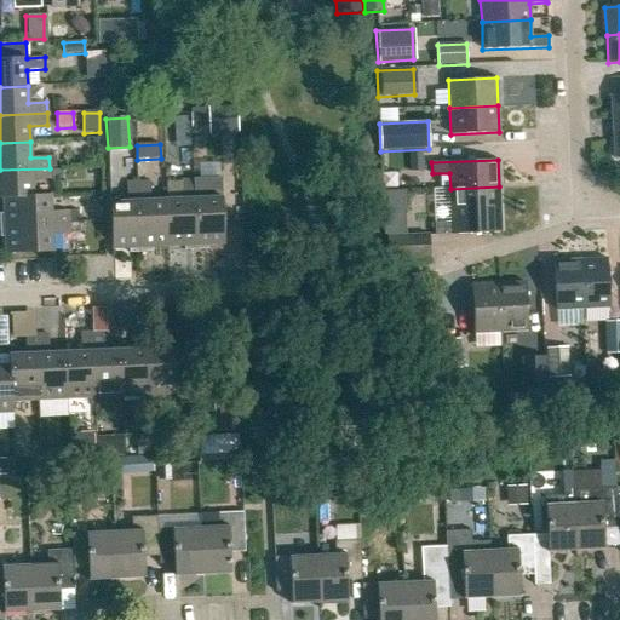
[(33,197),(33,196),(32,181),(50,179),(50,168),(0,170),(0,199),(3,199),(33,197)]
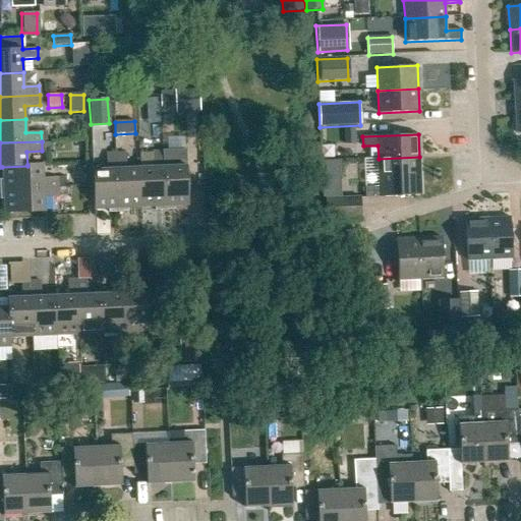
[(162,152),(153,153),(153,168),(139,168),(141,208),(155,207),(155,211),(165,211),(162,152)]
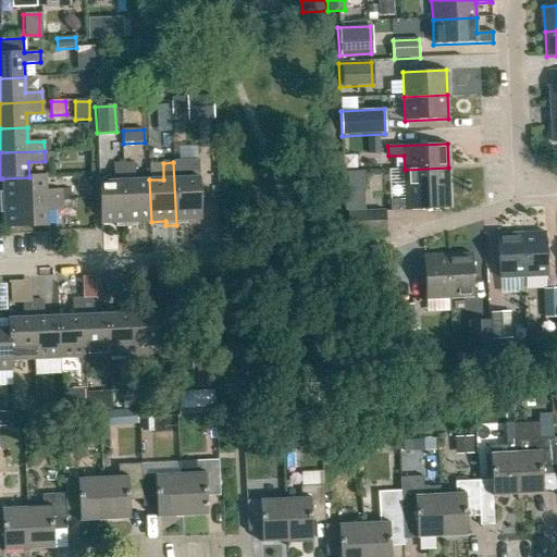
[(173,162),(176,225),(187,224),(186,220),(201,220),(199,177),(184,178),(184,162),(173,162)]
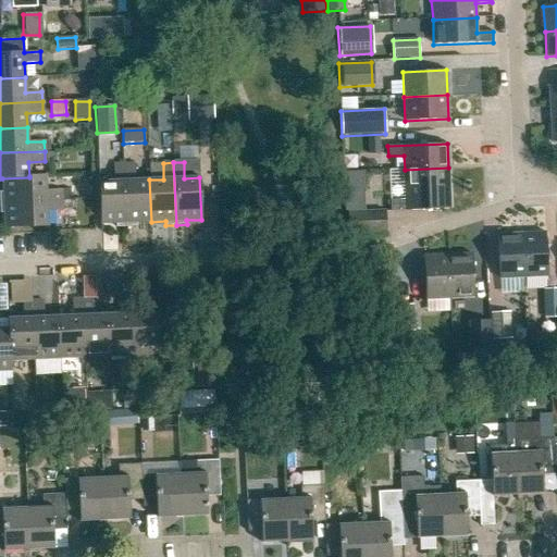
[(123,164),(113,165),(114,182),(99,182),(101,224),(115,223),(115,227),(126,227),(123,164)]
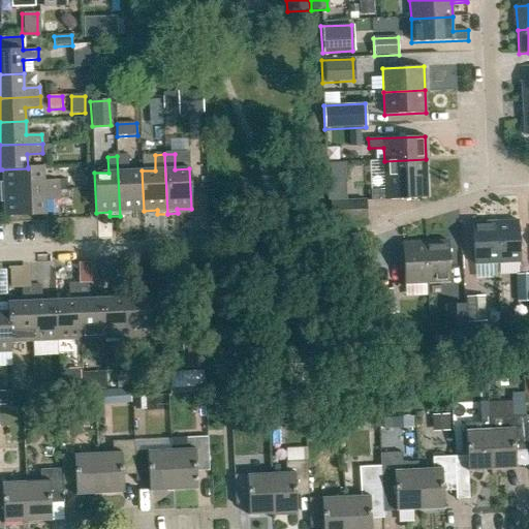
[(127,156),(117,156),(120,216),(130,216),(130,212),(144,211),(142,170),(128,172),(127,156)]
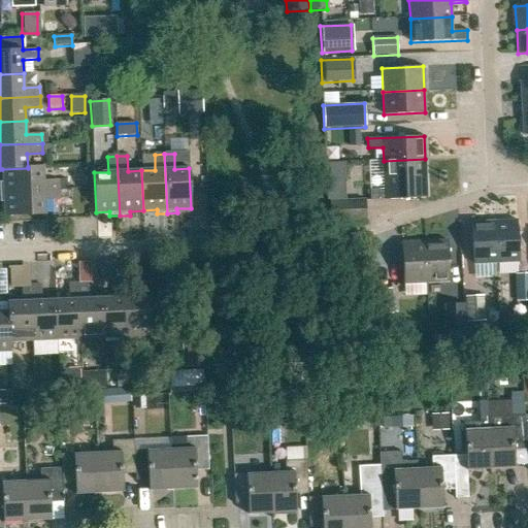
[(385,190),(369,191),(370,201),(426,198),(425,159),(384,161),(385,190)]
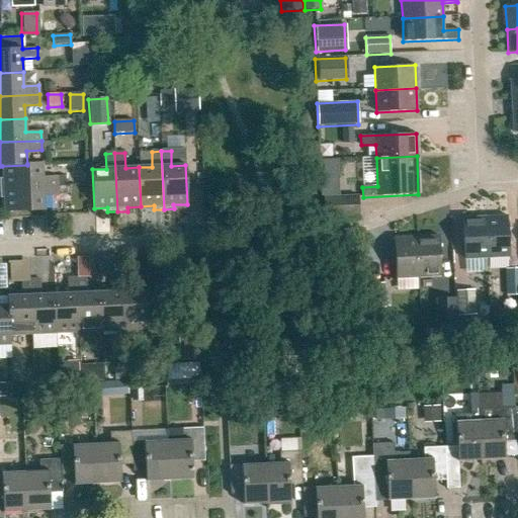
[(319,193),(336,193),(336,161),(319,162),(319,193)]
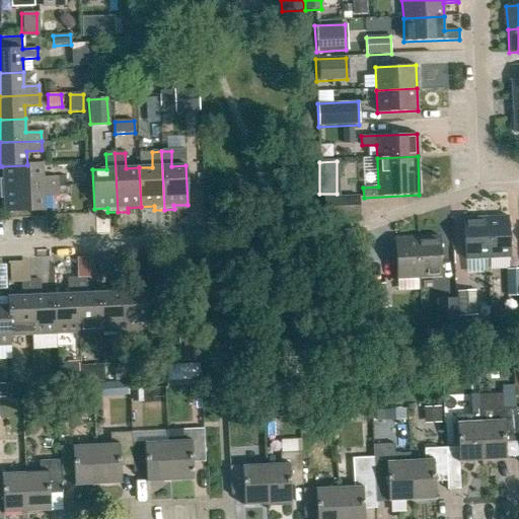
[(2,166),(3,179),(0,178),(0,189),(58,187),(58,176),(43,177),(42,163),(27,164),(27,165),(2,166)]
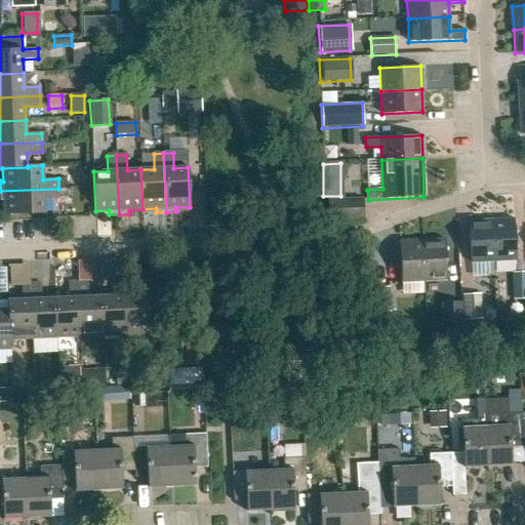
[(43,199),(59,199),(58,189),(0,191),(0,201),(4,201),(4,215),(44,213),(43,199)]
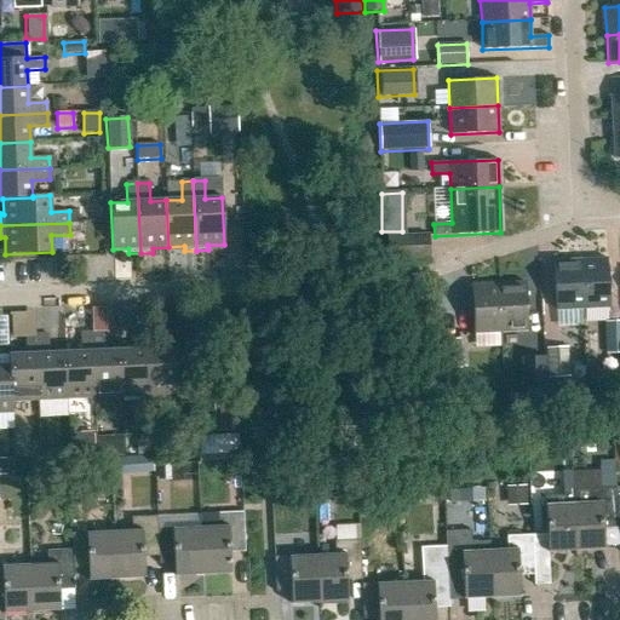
[(390,237),(391,258),(430,257),(430,236),(390,237)]
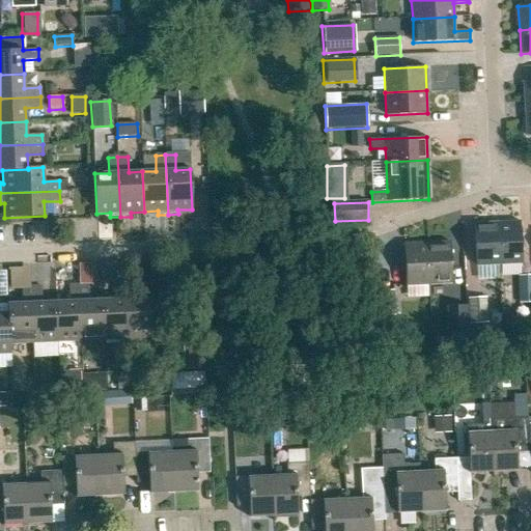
[(520,222),(497,223),(499,264),(522,263),(520,222)]
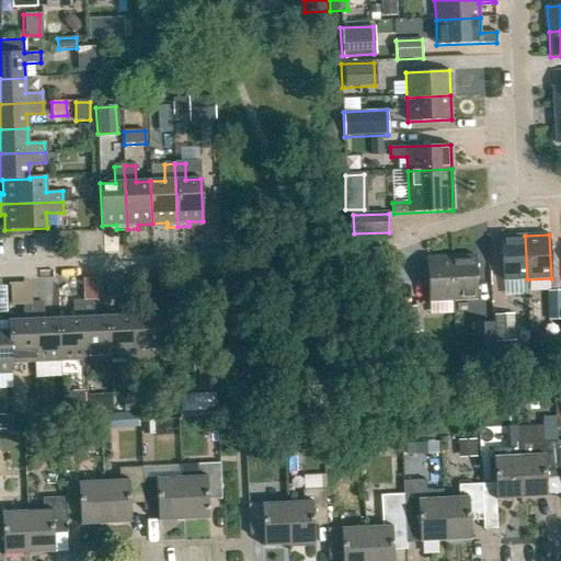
[(525,236),(501,237),(503,281),(527,279),(525,236)]
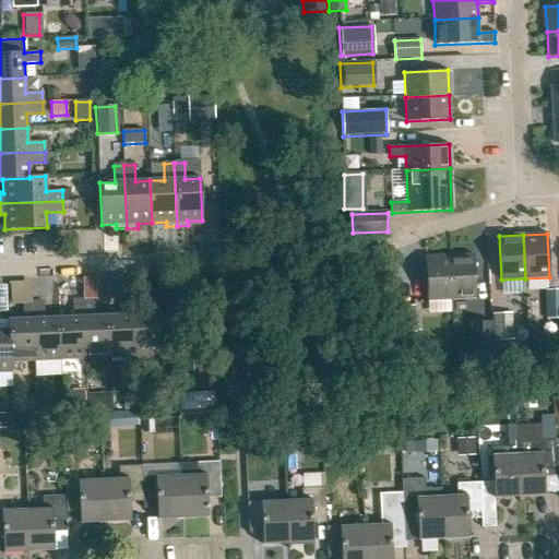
[(474,254),(449,257),(451,300),(476,299),(474,254)]
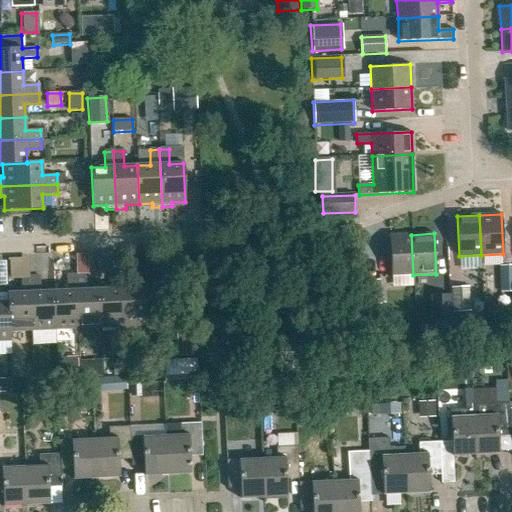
[(411,235),(389,236),(391,276),(413,275),(411,235)]
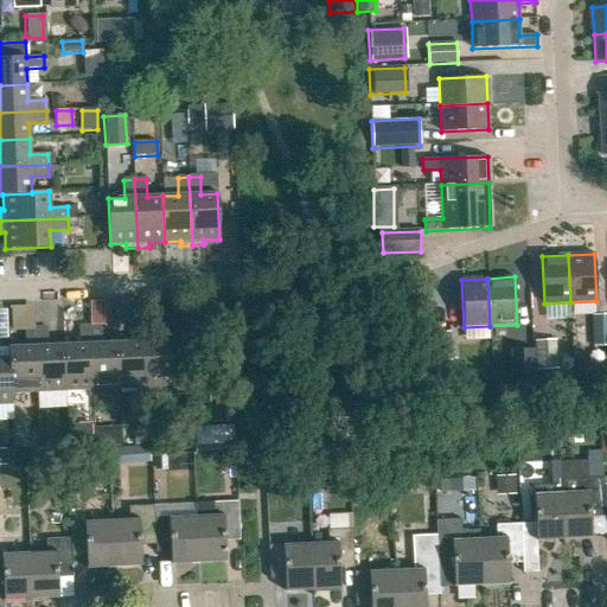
[(8,307),(10,328),(32,327),(31,306),(8,307)]
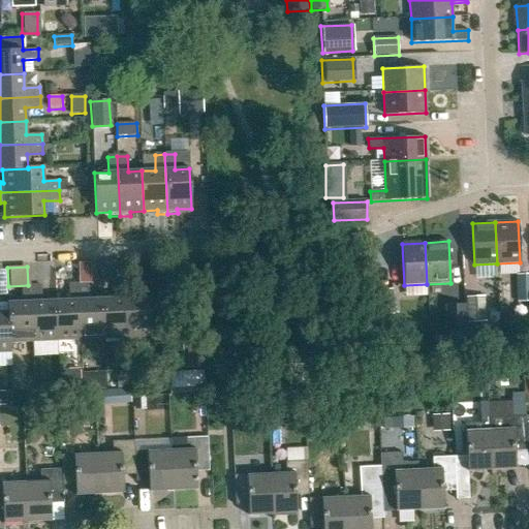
[(517,303),(528,302),(528,274),(515,275),(517,303)]
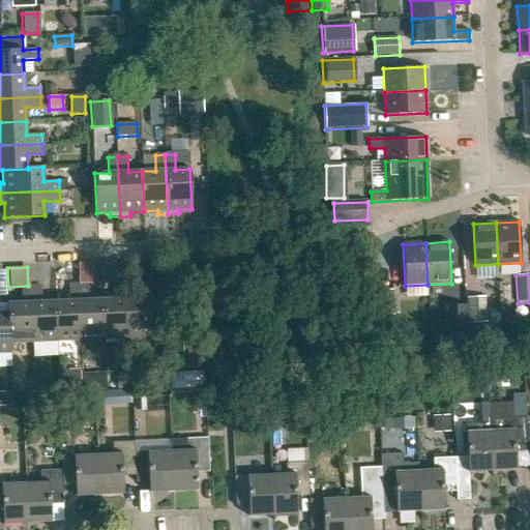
[(116,299),(102,299),(105,340),(128,339),(125,283),(116,283),(116,299)]
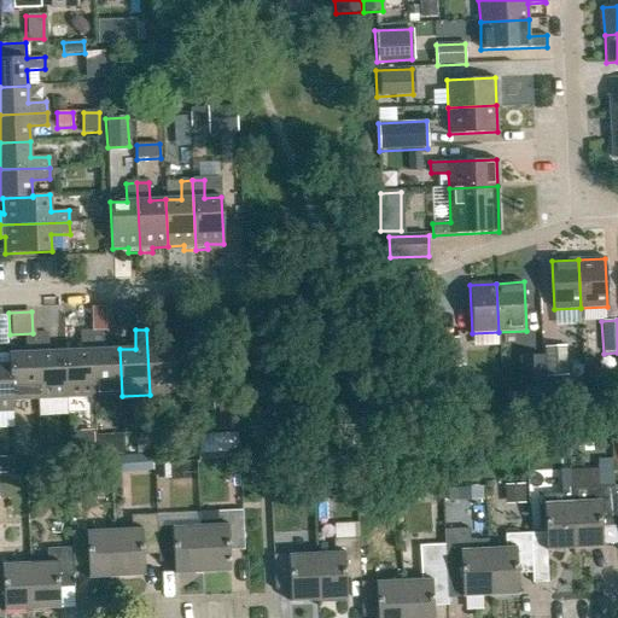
[(146,330),(150,395),(178,394),(175,347),(158,348),(158,330),(146,330)]
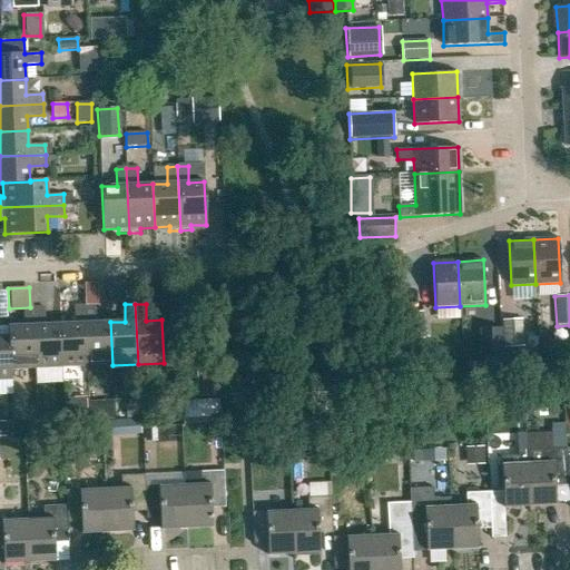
[(75,324),(59,324),(61,367),(87,366),(85,306),(74,306),(75,324)]
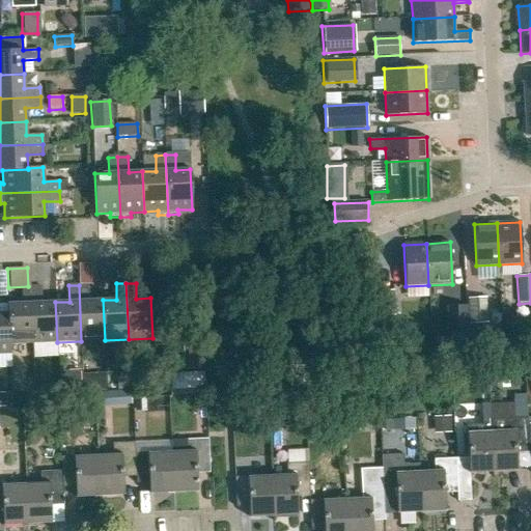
[(105,340),(103,300),(89,301),(88,285),(79,285),(81,341),(105,340)]
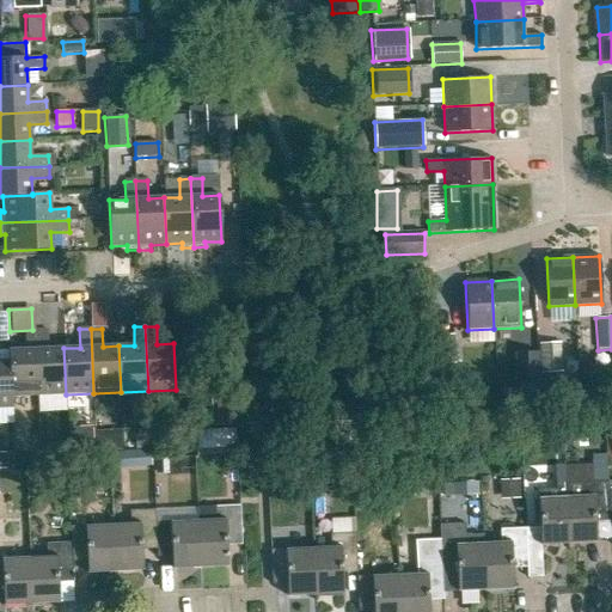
[(24,331),(25,350),(8,350),(10,361),(11,397),(12,397),(38,396),(36,331),(24,331)]
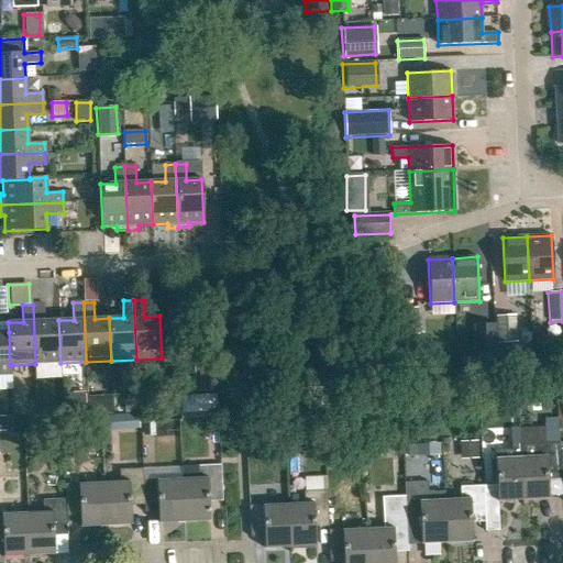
[(43,305),(33,305),(35,364),(61,363),(58,320),(44,321),(43,305)]
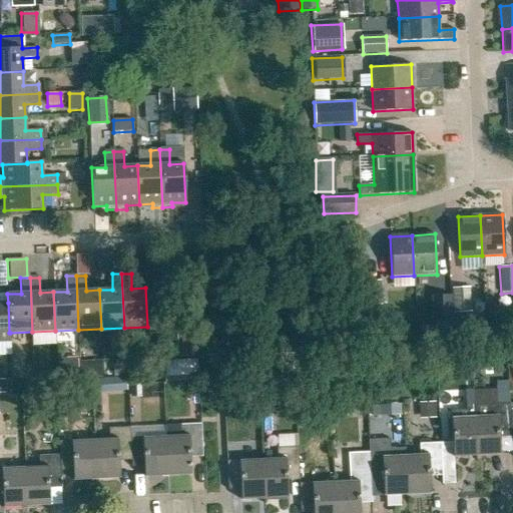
[(469,289),(451,289),(453,313),(470,312),(469,289)]
